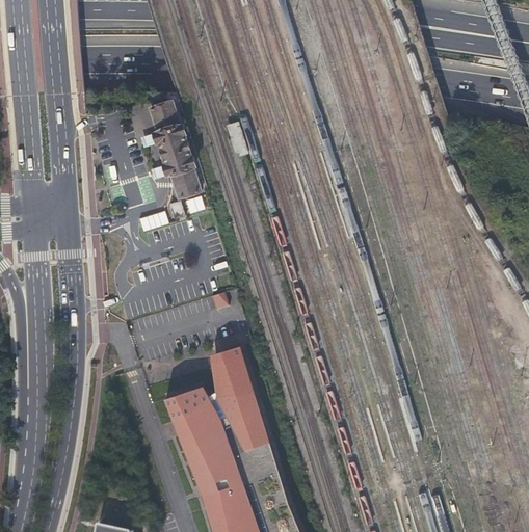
[(191,167),(193,166),(191,158),(189,159),(182,135),(183,134),(180,125),(179,125),(178,124),(170,101),(149,108),(156,130),(157,132),(152,133),(144,136),(137,138),(140,149),(148,145),(155,143),(156,142),(163,164),(162,165),(154,167),(148,170),(151,180),(157,178),(165,175),(168,174),(176,196),(199,189),(191,167)]
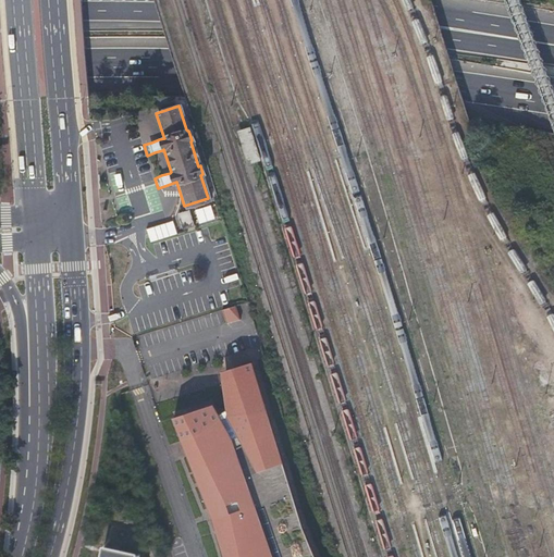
[(257,161),(247,128),(234,133),(245,165),(257,161)]
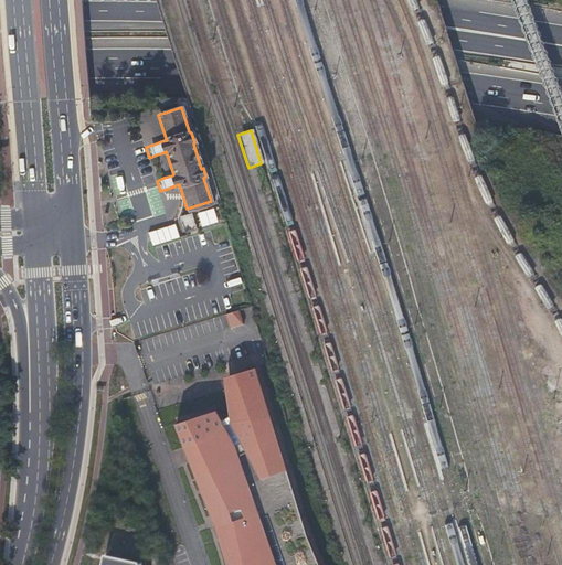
[(190,212),(179,215),(182,227),(183,230),(194,226),(190,212)]
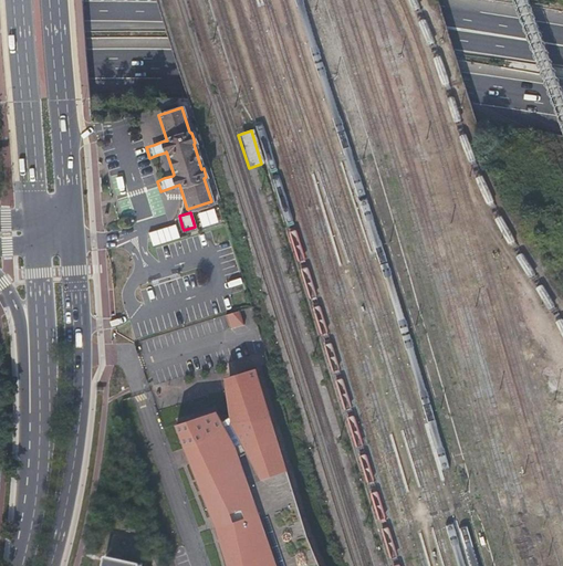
[(147,232),(152,245),(178,238),(174,224),(147,232)]
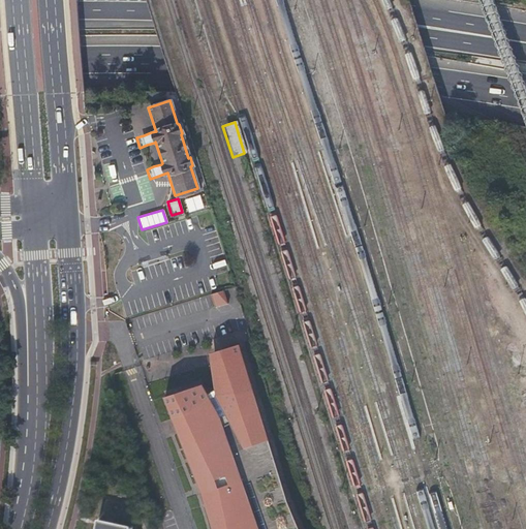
[(221,290),(209,294),(213,307),(225,303),(221,290)]
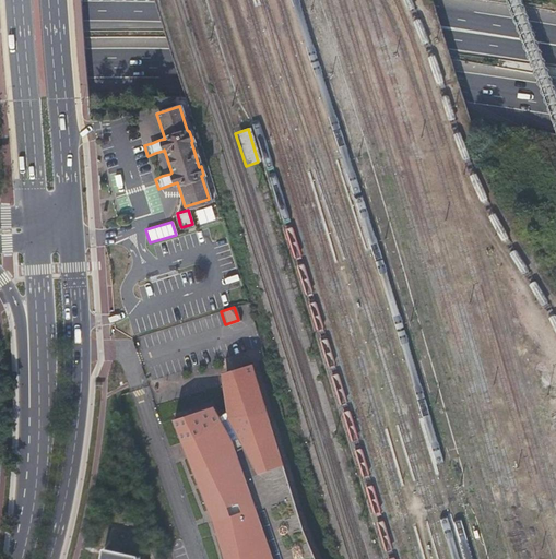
[(251,363),(220,372),(225,411),(219,415),(213,405),(172,418),(211,520),(222,558),(315,558),(302,526),(251,363)]
